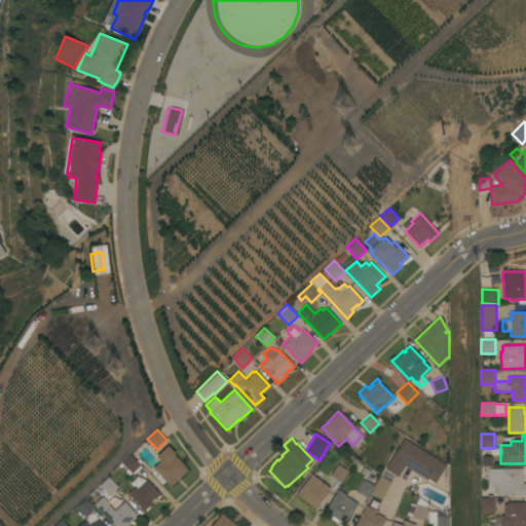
[(403,438),(445,464),(434,483),(433,482),(431,483),(404,465),(397,476),(384,467),(403,438)]
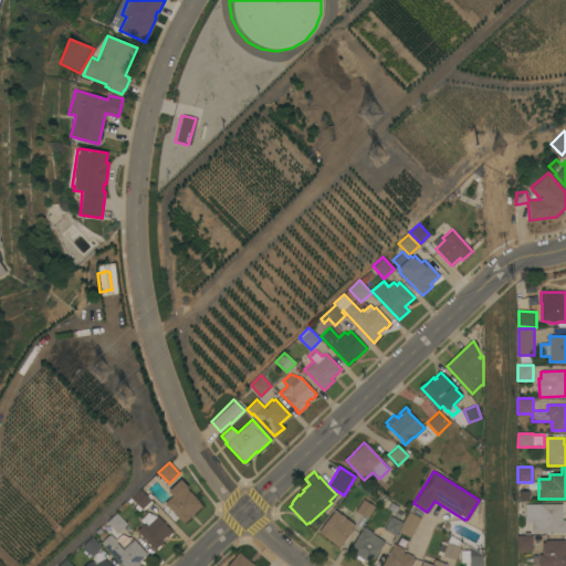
[(180,479),(189,488),(187,489),(200,503),(201,505),(184,523),(165,503),(173,495),(168,491),(180,479)]
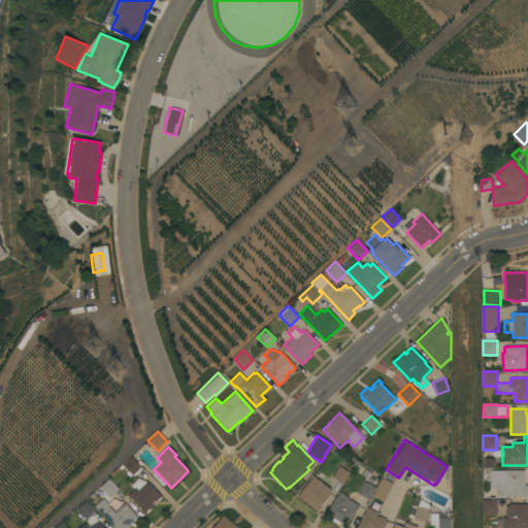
[(140,466),(140,467),(141,468),(133,476),(131,474),(129,477),(125,472),(127,470),(122,465),(131,457),(140,466)]
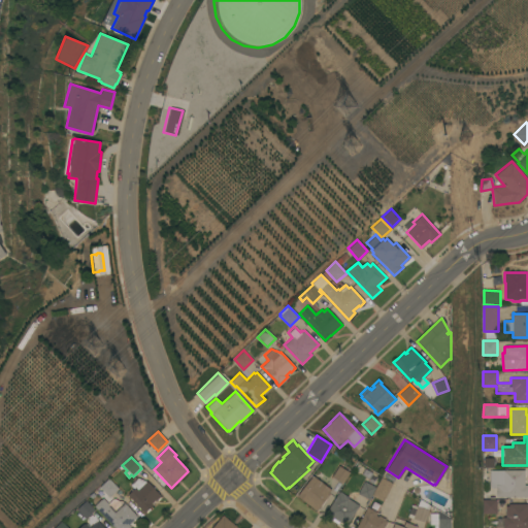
[(351,472),(343,484),(342,483),(341,485),(332,480),(333,477),(332,477),(339,466),(351,472)]
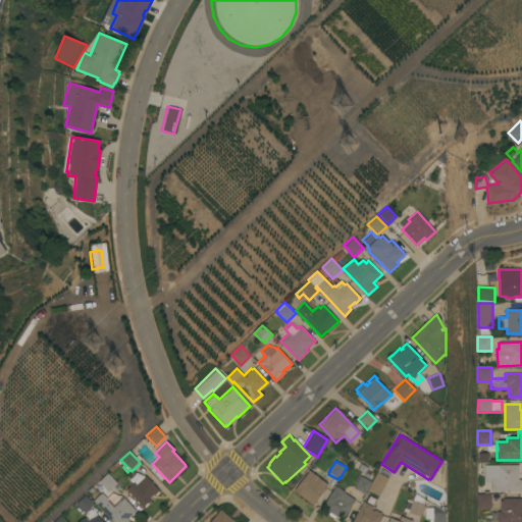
[(521,491),(492,491),(491,493),(487,493),(487,489),(491,489),(491,482),(484,482),(485,465),(519,465),(519,480),(521,480),(521,491)]
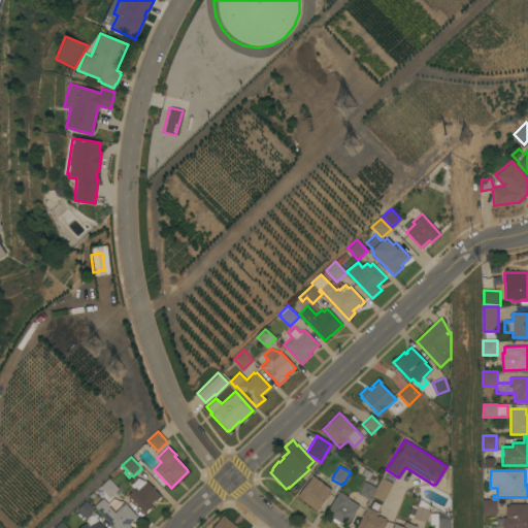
[(304,502),(305,501),(298,496),(300,493),(301,493),(310,481),(310,480),(314,476),(330,489),(328,491),(330,493),(317,510),(304,502)]
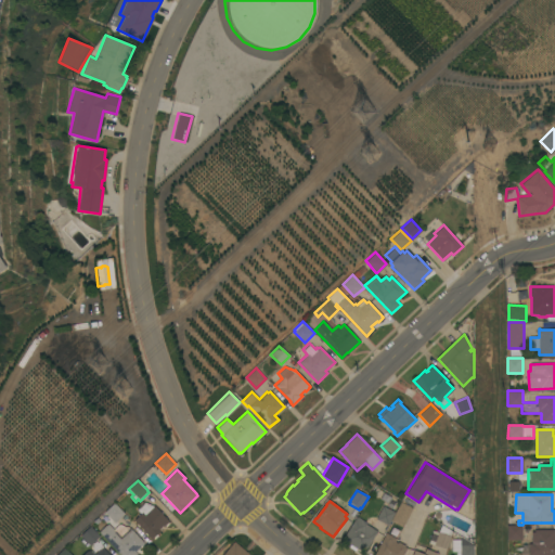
[(124,514),(114,523),(103,512),(114,502),(124,514)]
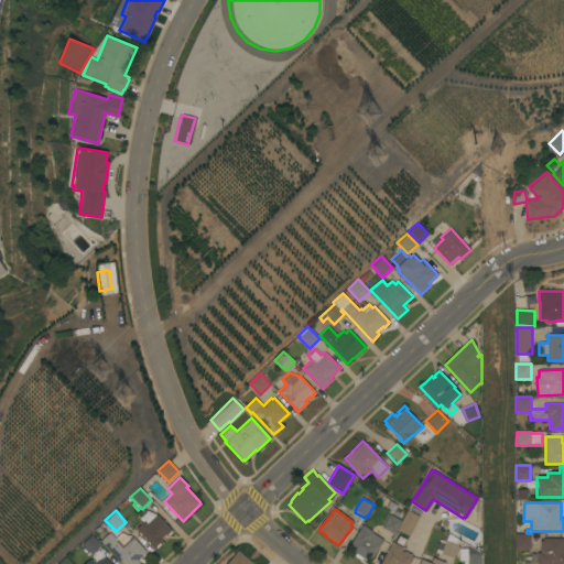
[(136,529),(142,522),(138,518),(147,510),(155,514),(156,513),(171,529),(170,529),(171,530),(165,535),(165,534),(161,538),(163,539),(153,548),(136,529)]
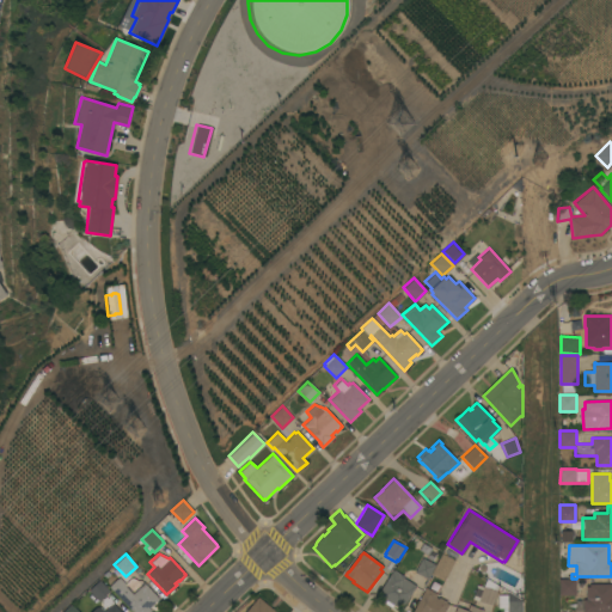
[(456,561),(445,582),(432,575),(429,580),(416,573),(423,558),(436,565),(442,554),(456,561)]
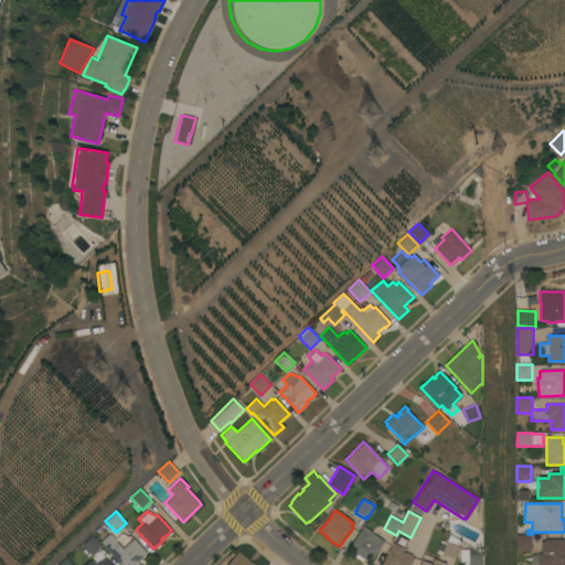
[(438,528),(443,520),(451,519),(445,531),(438,528)]
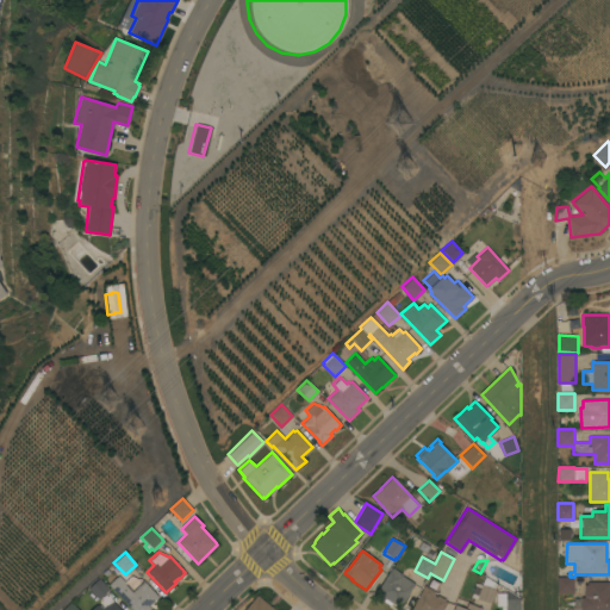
[(400,608),(393,603),(391,607),(384,602),(385,601),(375,596),(393,568),(403,574),(402,576),(416,584),(400,608)]
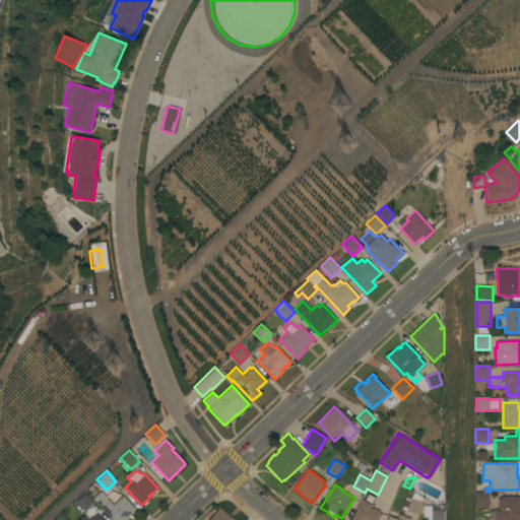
[(112,519),(92,499),(93,498),(92,497),(99,492),(100,492),(101,491),(106,497),(111,492),(120,495),(120,496),(122,495),(135,509),(131,514),(130,513),(126,517),(128,518),(126,519),(112,519)]
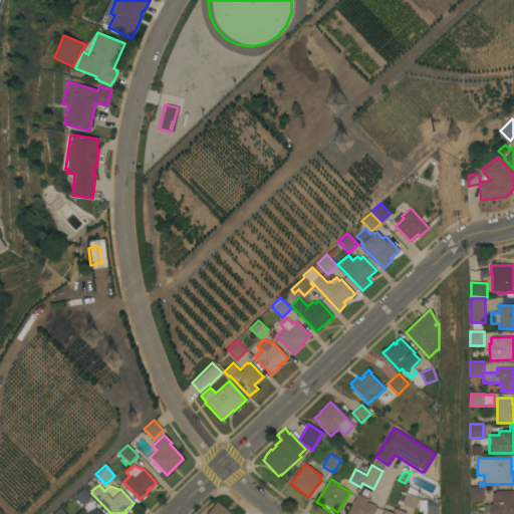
[(417,496),(418,496),(414,508),(402,505),(406,492),(406,493),(409,486),(418,492),(417,496)]
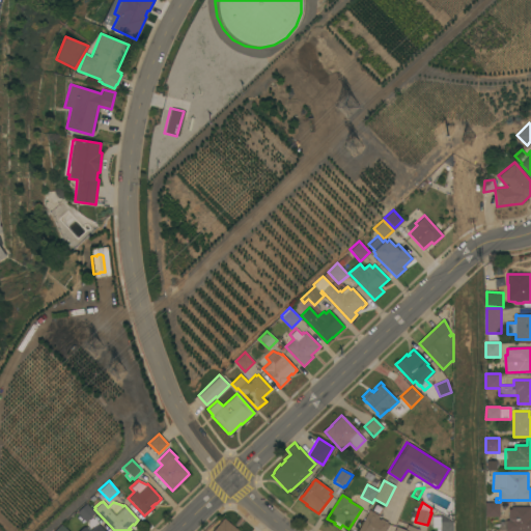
[(86,503),(94,512),(85,522),(76,512),(86,503)]
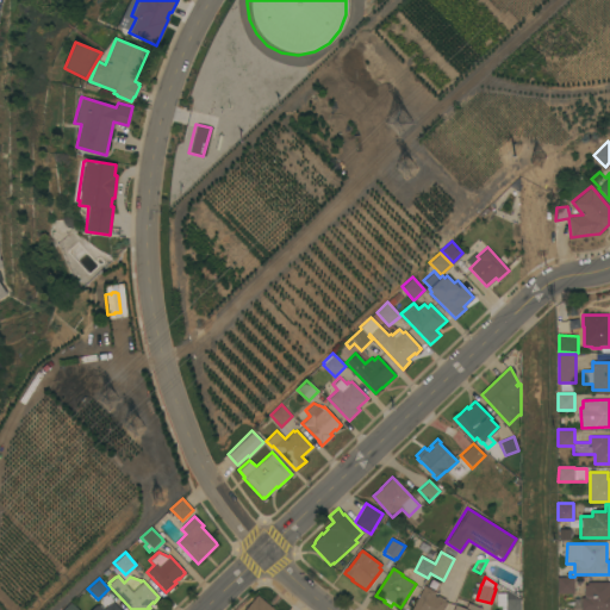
[(558,593),(559,578),(574,578),(574,593),(558,593)]
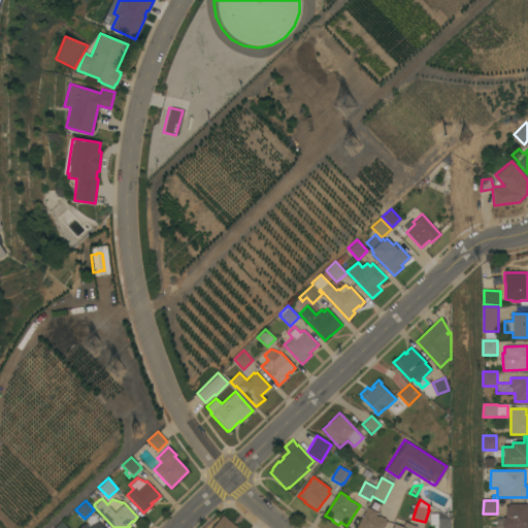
[(527,527),(504,527),(504,518),(506,518),(506,506),(509,506),(509,504),(527,504),(527,527)]
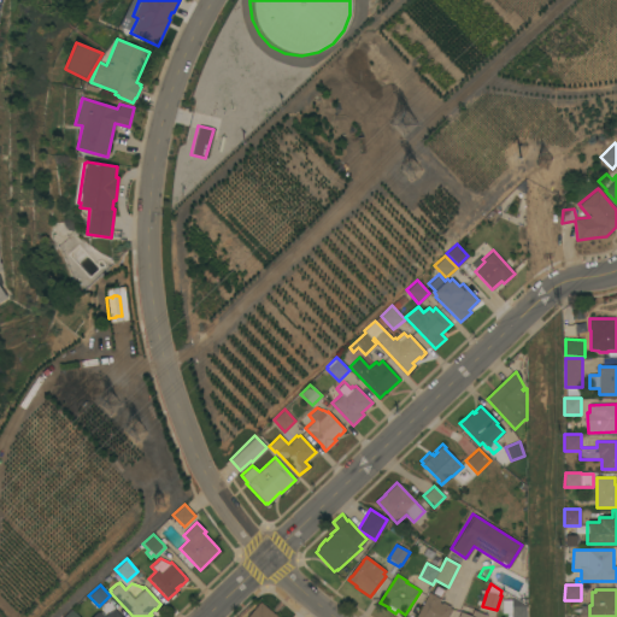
[(526,616),(506,616),(506,613),(501,613),(501,599),(511,599),(511,595),(517,599),(522,592),(527,594),(527,603),(524,603),(524,606),(526,606),(526,616)]
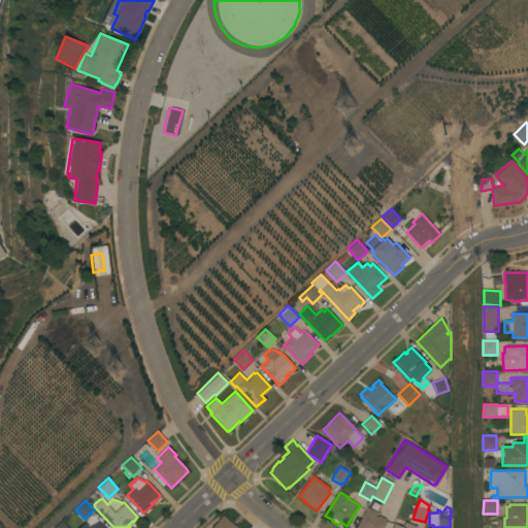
[(357,527),(368,507),(378,513),(377,515),(389,521),(385,527),(357,527)]
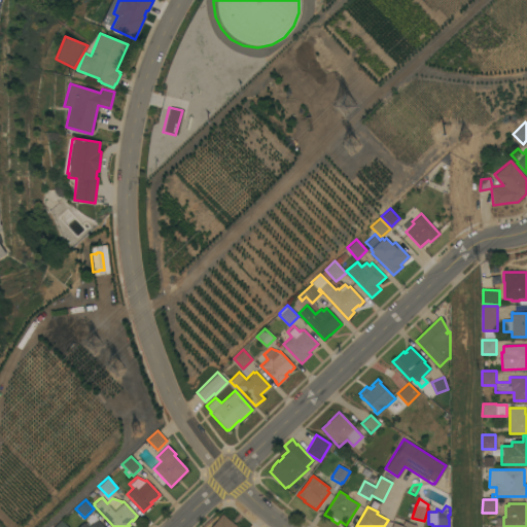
[(213,526),(223,515),(238,526),(213,526)]
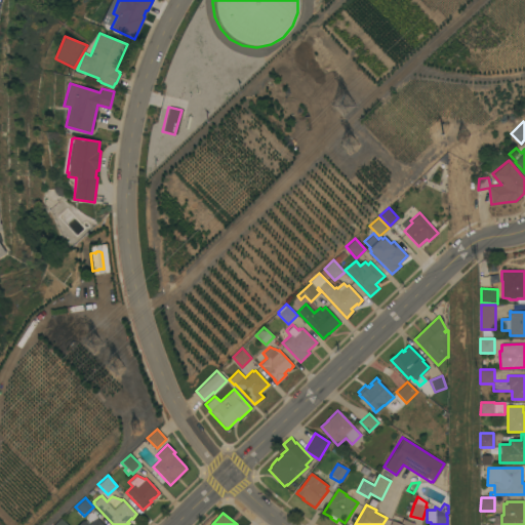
All buildings are outlined.
